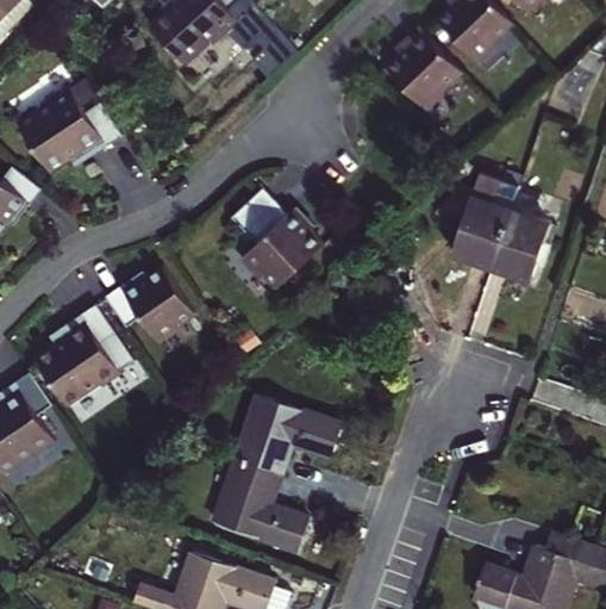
[(0,33),(13,20),(2,11),(13,0),(0,0),(0,33)]
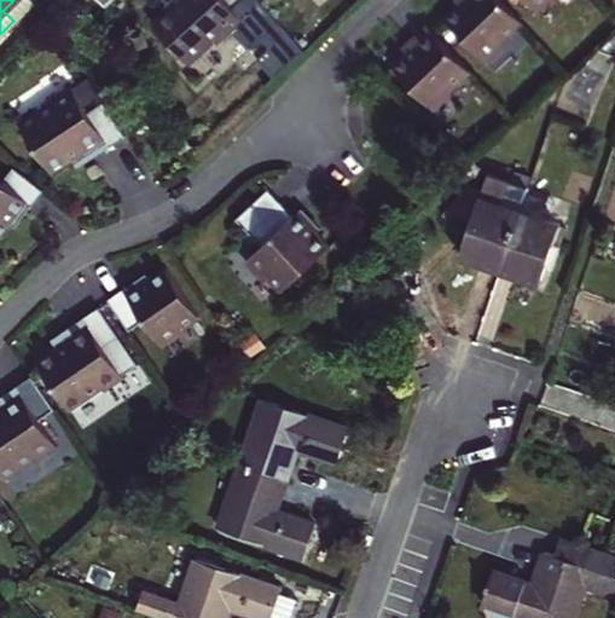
[(13,0),(3,11),(13,21),(33,3),(29,0),(13,0)]
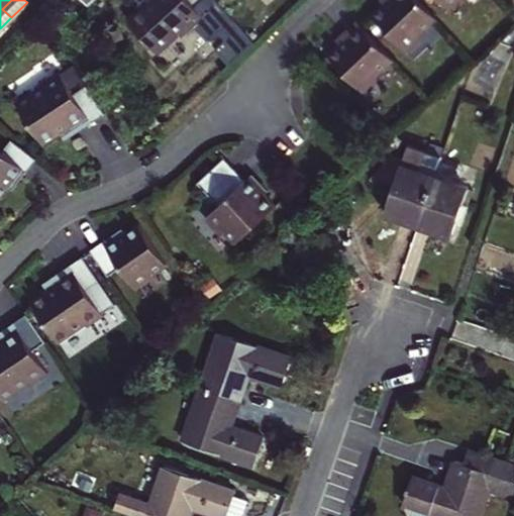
[(200,0),(195,5),(189,0),(147,0),(127,18),(159,53),(180,32),(183,35),(194,25),(208,39),(218,29),(225,37),(215,47),(230,64),(253,40),(216,0),(200,0)]
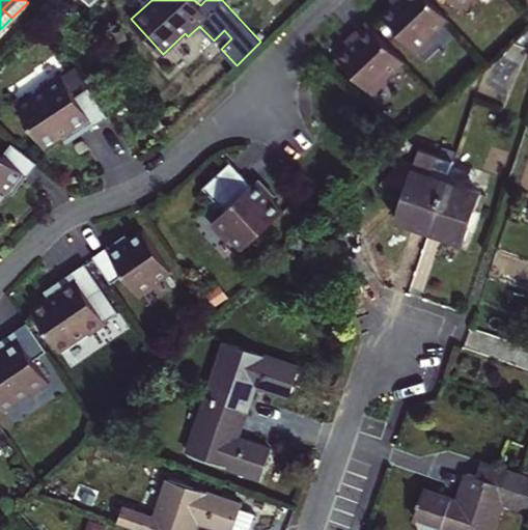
[(445,20),(426,0),(394,0),(391,4),(379,16),(415,53),(431,39),(427,36),(445,20)]
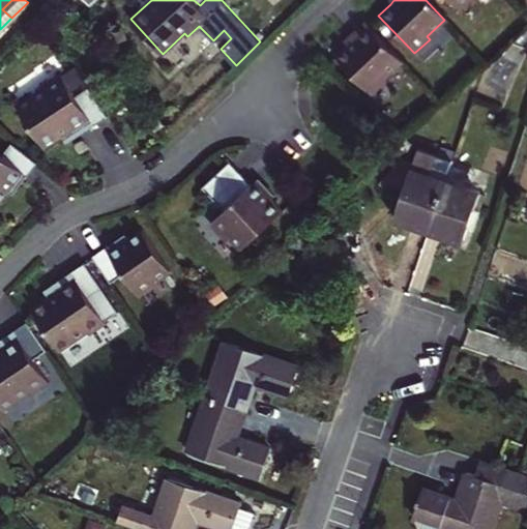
[(447,0),(459,11),(470,0),(447,0)]
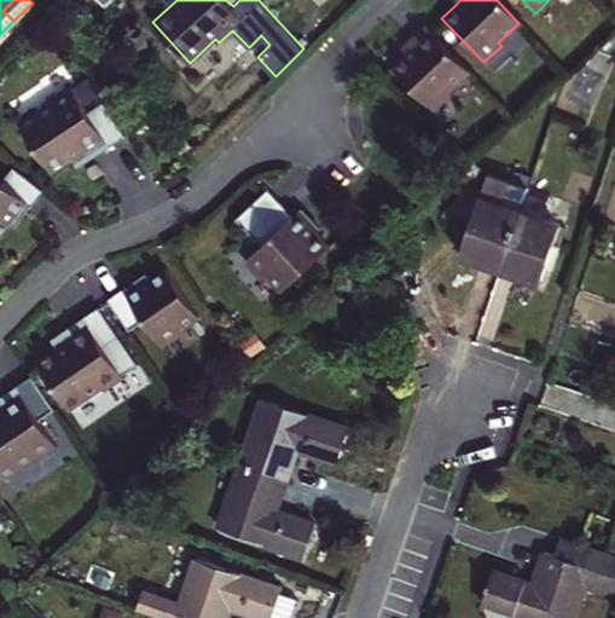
[(468,71),(424,26),(410,40),(413,44),(404,53),(389,67),(431,111),(450,94),(446,91),(468,71)]
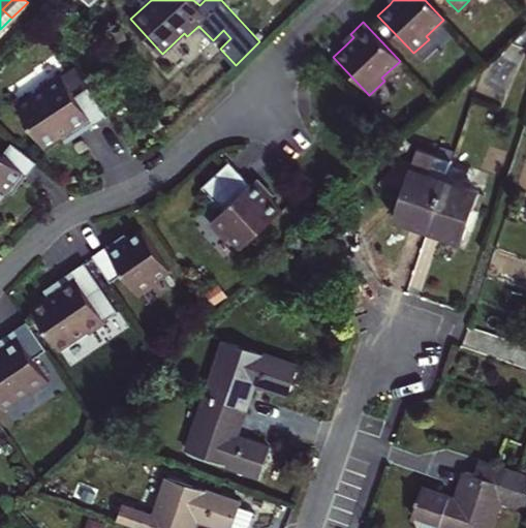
[(346,38),(342,42),(345,45),(353,37),(350,34),(346,38)]
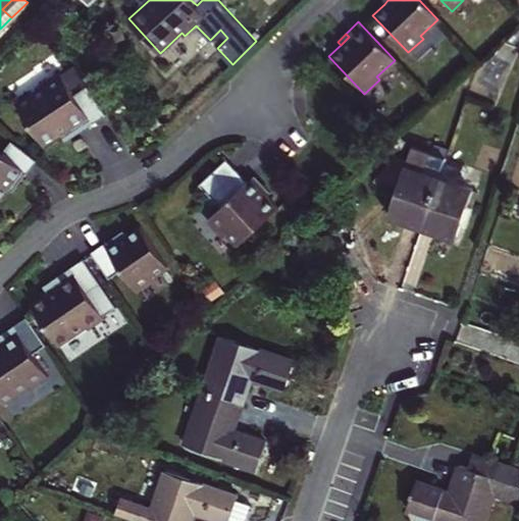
[(59,136),(71,128),(75,135),(104,115),(86,88),(72,96),(57,73),(41,85),(42,87),(14,105),(42,147),(59,136)]
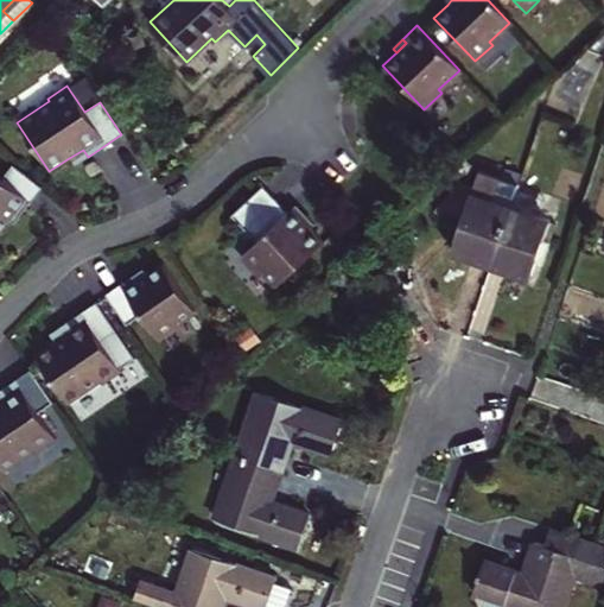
[(83,150),(69,158),(74,165),(81,162),(88,157),(83,150)]
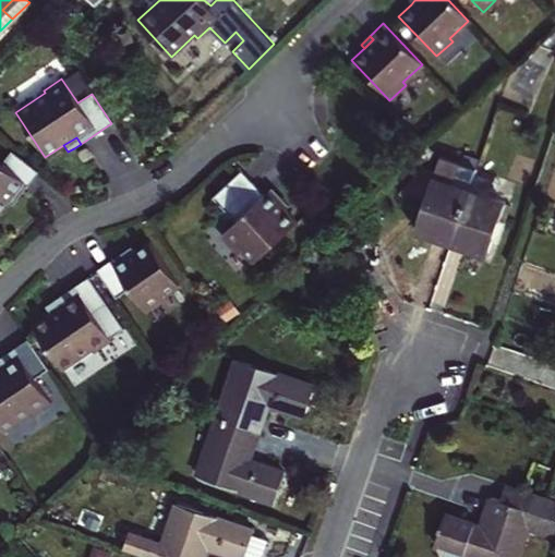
[(0,205),(4,200),(19,182),(24,186),(35,171),(8,150),(0,161),(0,205)]
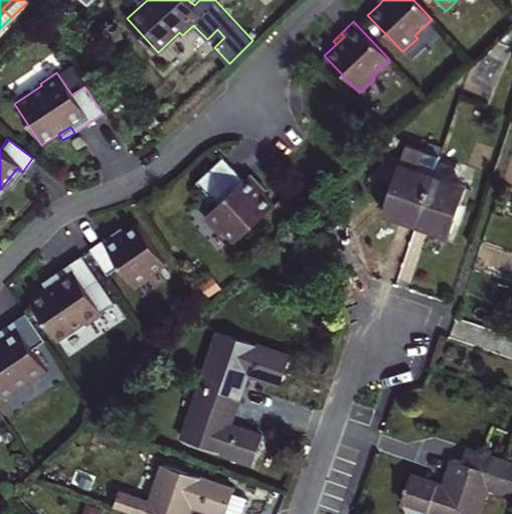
[(413,222),(431,175),(377,157),(361,205),(388,214),(413,222)]
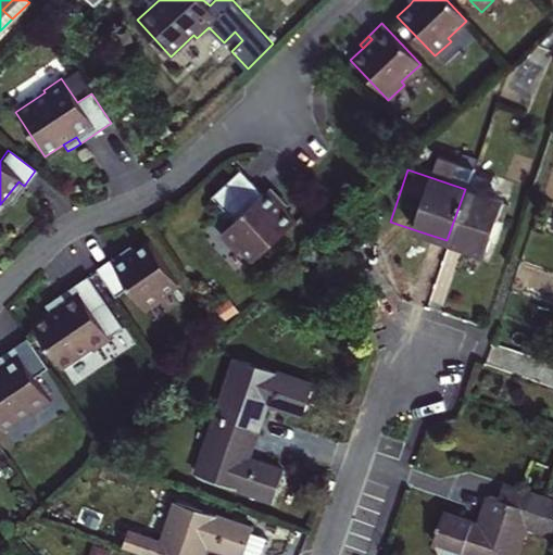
[(19,181),(4,199),(10,203),(19,192),(24,186),(19,181)]
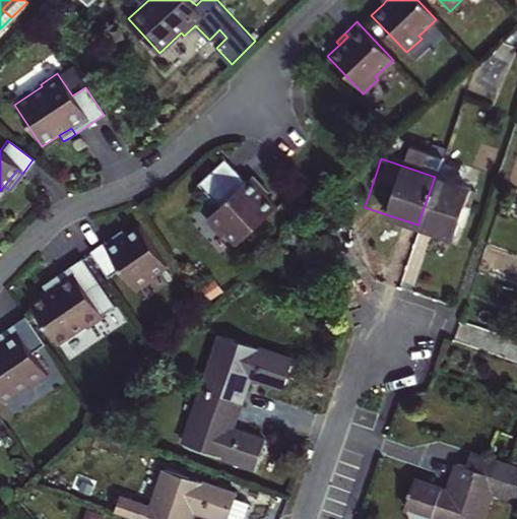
[(231,197),(209,174),(183,199),(205,221),(193,233),(209,250),(212,247),(223,259),(262,222),(251,210),(235,193),(231,197)]
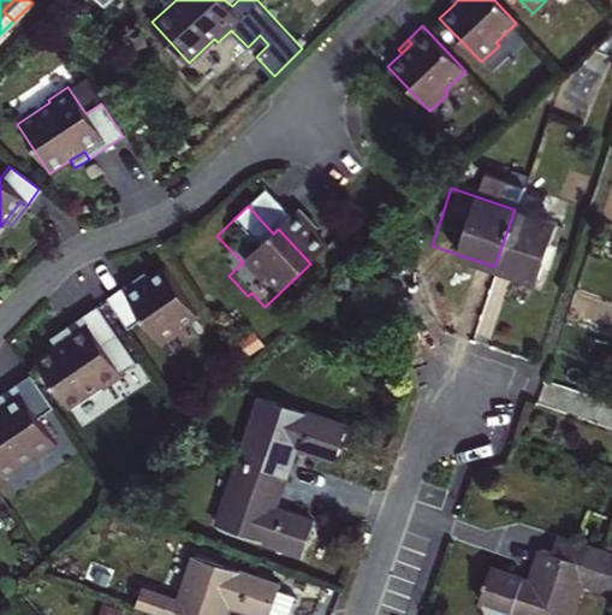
[(535,281),(554,223),(515,210),(494,266),(516,273),(535,281)]
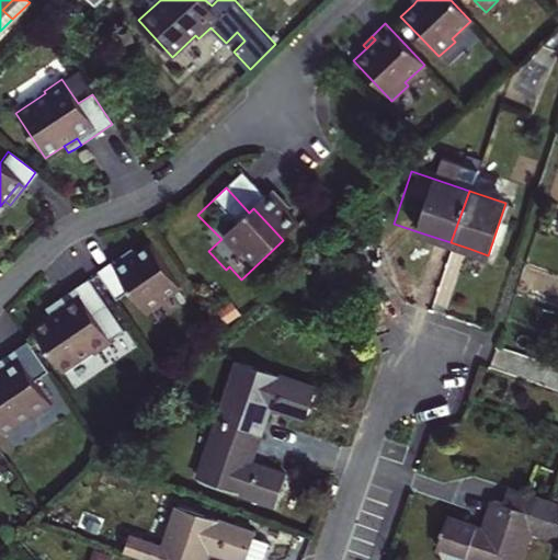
[(258,204),(253,208),(271,227),(275,223),(266,214),(258,204)]
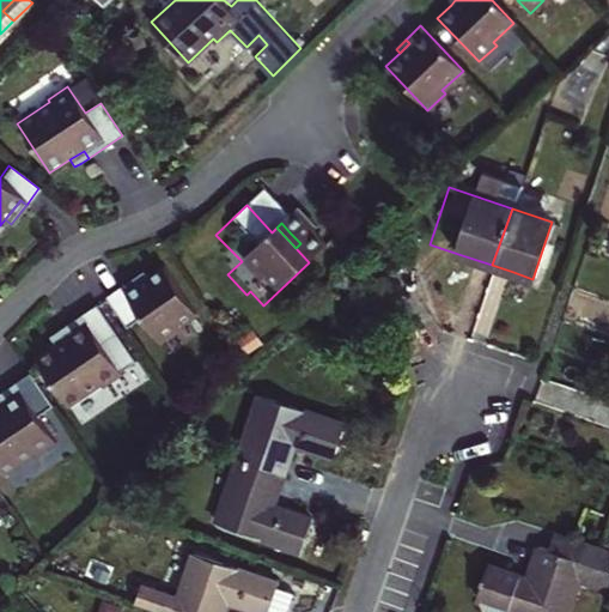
[(123,289),(107,300),(127,331),(142,321),(160,347),(183,332),(180,327),(195,316),(164,270),(148,280),(127,295),(123,289)]
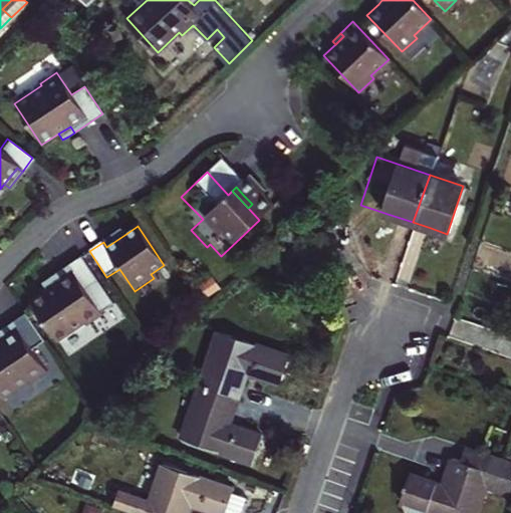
[(113,235),(103,242),(106,247),(124,235),(121,230),(113,235)]
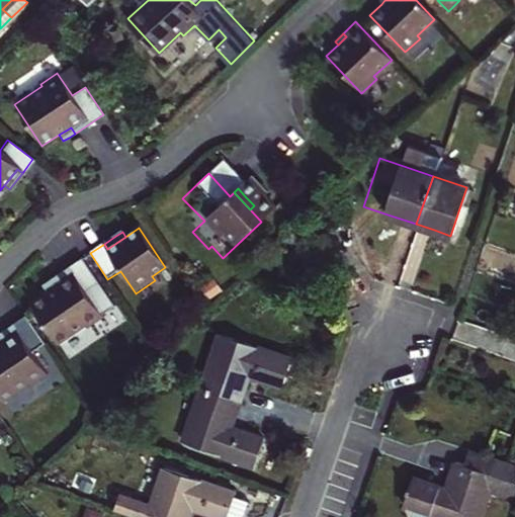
[(114,308),(81,259),(54,278),(58,284),(46,292),(29,304),(58,346),(84,328),(86,329),(102,318),(101,317),(114,308)]
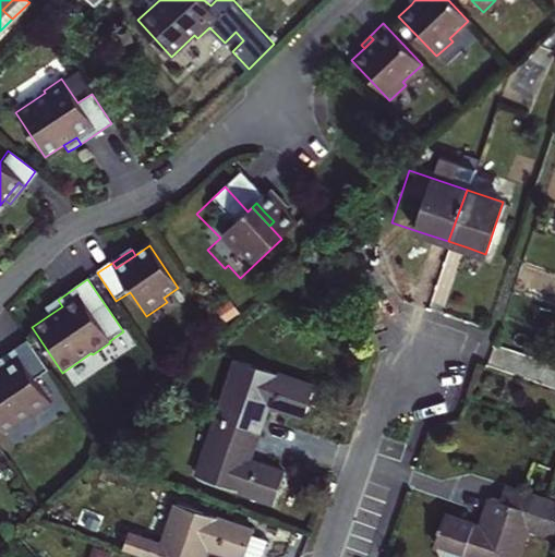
[(52,303),(45,307),(49,315),(62,306),(58,300),(52,303)]
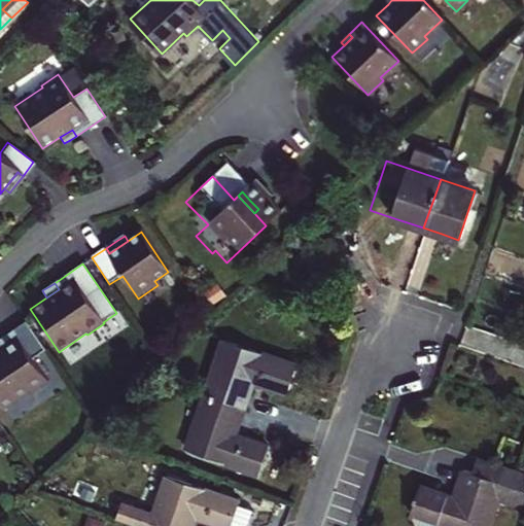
[(43,349),(24,321),(0,337),(0,347),(0,409),(29,390),(30,392),(46,381),(31,358),(43,349)]
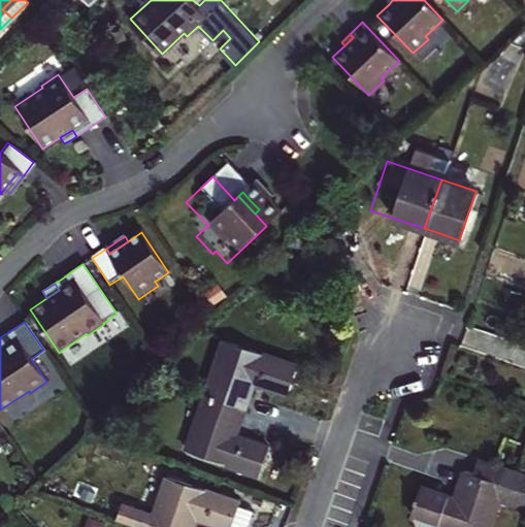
[(247,394),(251,382),(285,393),(295,364),(221,339),(202,395),(241,408),(247,394)]
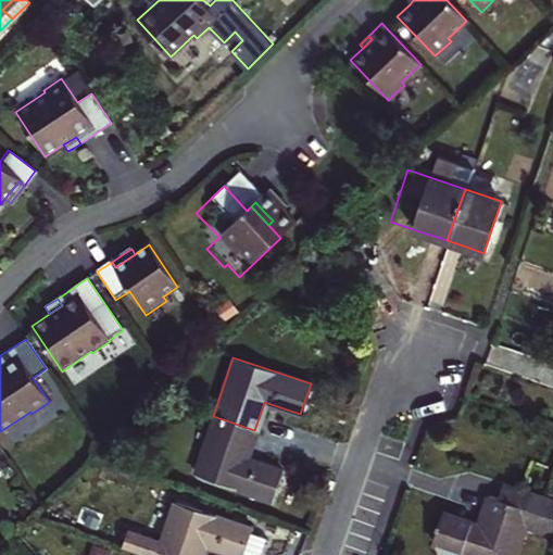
[(271,500),(281,470),(246,458),(249,448),(254,430),(213,416),(193,474),(271,500)]
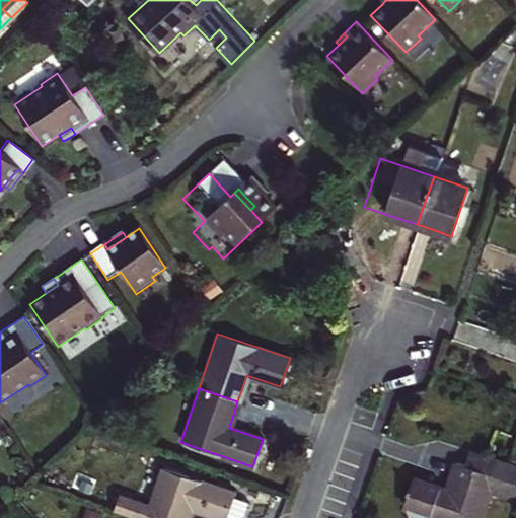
[(514,483),(515,474),(515,466),(466,450),(461,465),(514,483)]
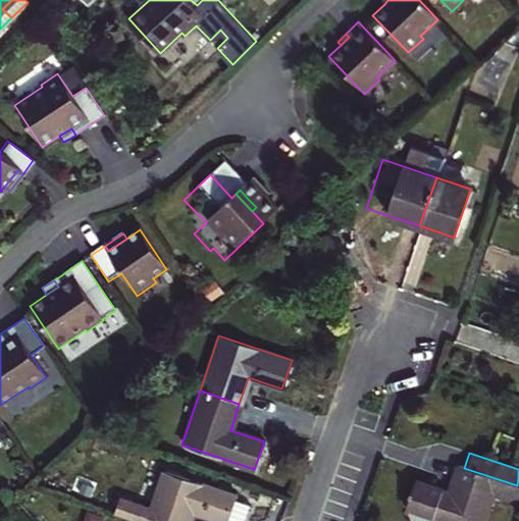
[(511,501),(517,485),(464,468),(458,465),(453,479),(448,492),(414,481),(405,509),(412,520),(414,520),(429,520),(430,520),(431,520),(480,520),(489,493),(511,501)]
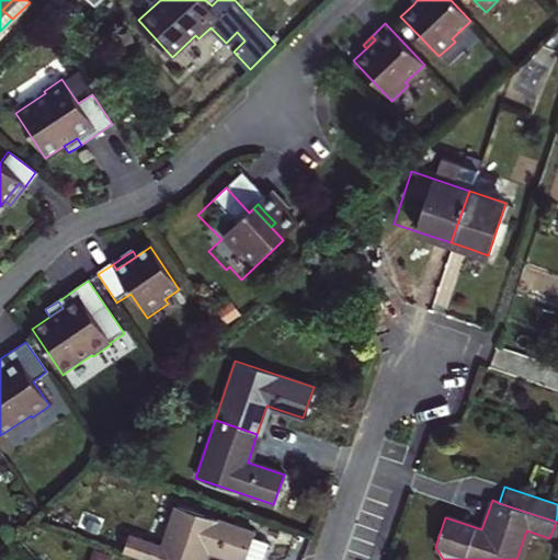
[(202,559),(206,549),(238,559),(260,559),(266,541),(251,536),(252,532),(174,505),(160,547),(127,536),(122,552),(144,559),(202,559)]
